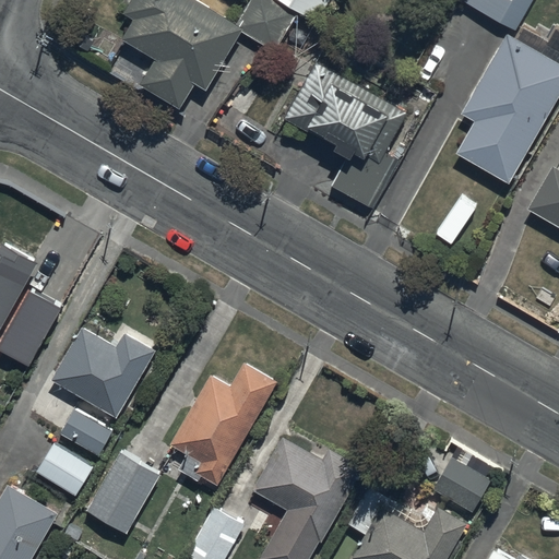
[(133,0),(125,15),(135,22),(123,43),(156,61),(142,87),(182,110),(198,85),(211,93),(245,35),(275,52),(298,13),(274,0),(252,0),(239,25),(195,0),(133,0)]
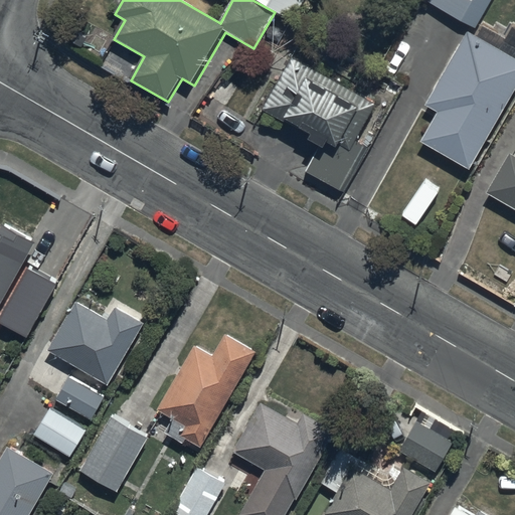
[(304,0),(258,0),(293,20),(304,0)]
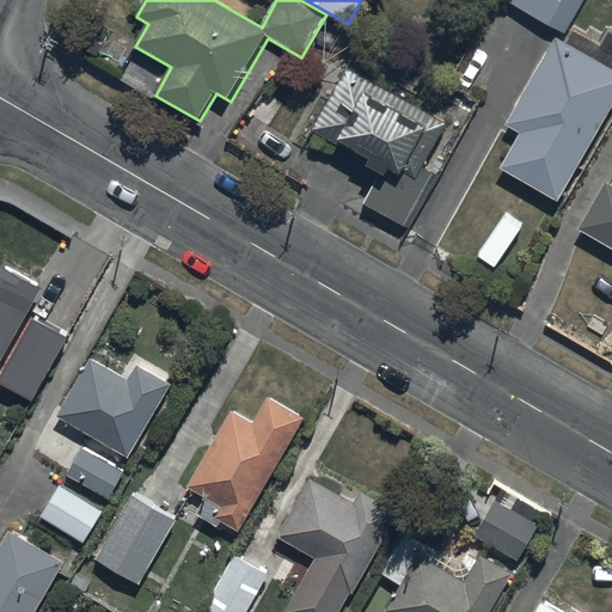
[(501,0),(567,35),(585,0),(501,0)]
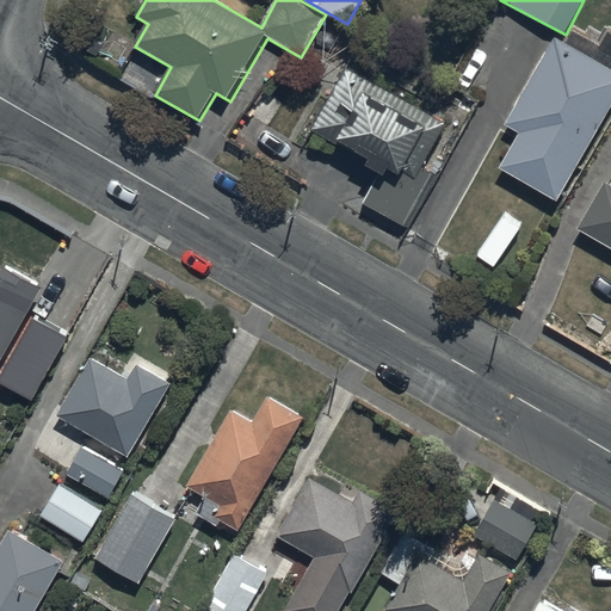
[(557,36),(507,125),(520,133),(499,170),(559,204),(610,115),(610,32),(608,31),(600,44),(575,30),(568,42),(557,36)]
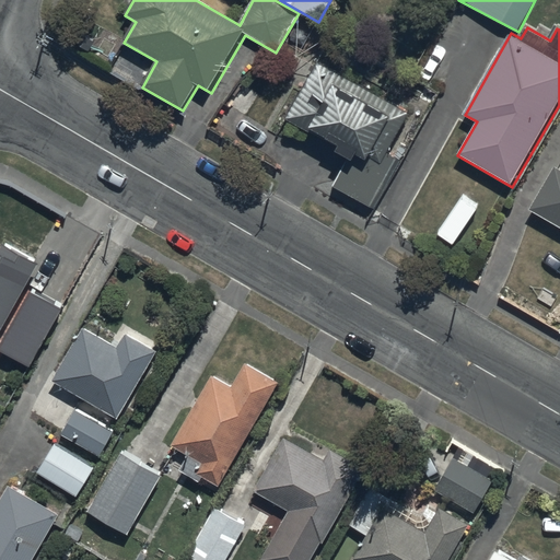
[(410,114),(316,62),(286,120),(339,149),(337,153),(348,160),(333,188),(373,210),(400,162),(387,155),(410,114)]
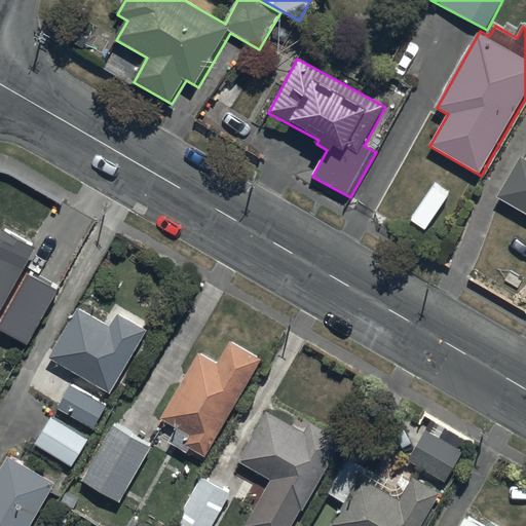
[(525,214),(525,159),(522,158),(498,199),(525,214)]
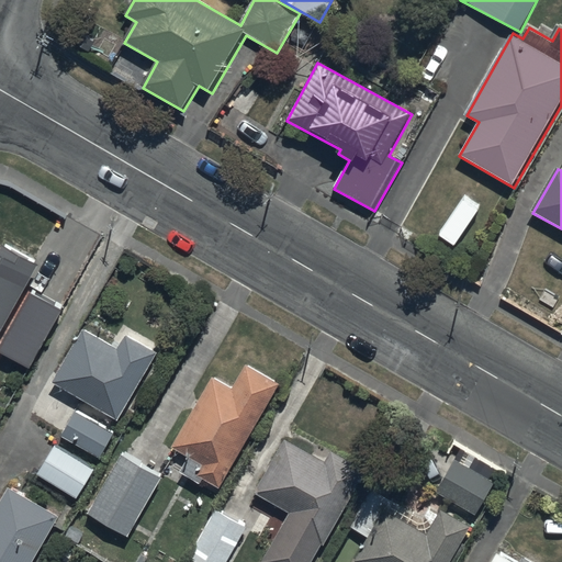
[(0,339),(40,266),(2,246),(0,250),(0,339)]
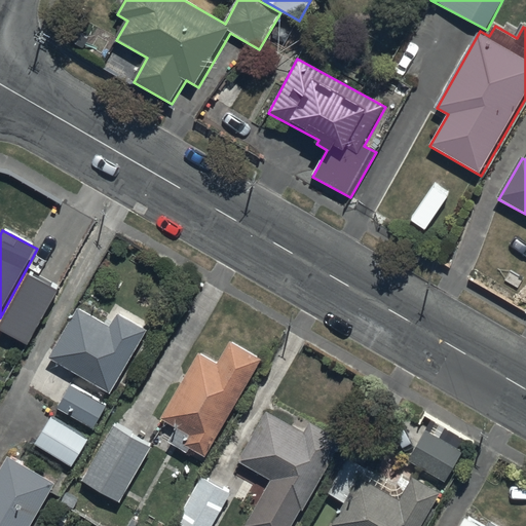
[(32,272),(0,328),(30,344),(62,289),(32,272)]
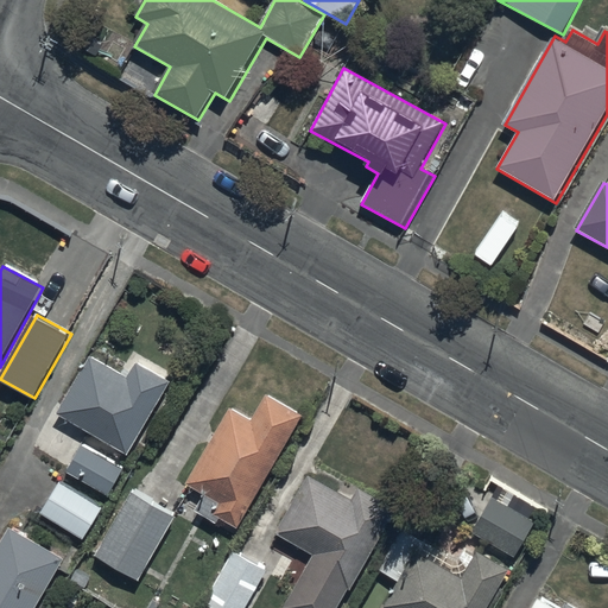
[(128,379),(90,358),(58,413),(128,455),(170,382),(137,363),(128,379)]
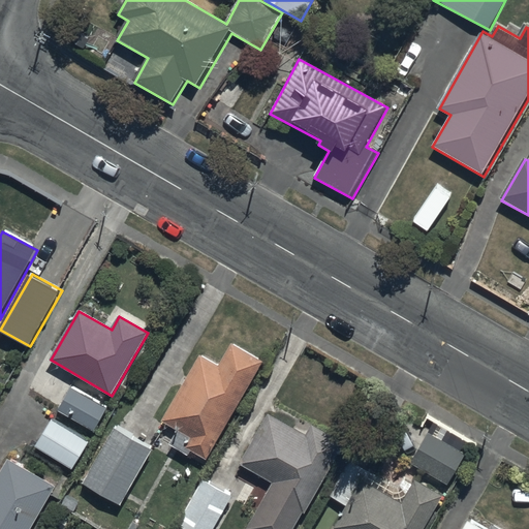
[(265,363),(232,344),(219,367),(200,356),(162,422),(190,438),(185,447),(208,460),(265,363)]
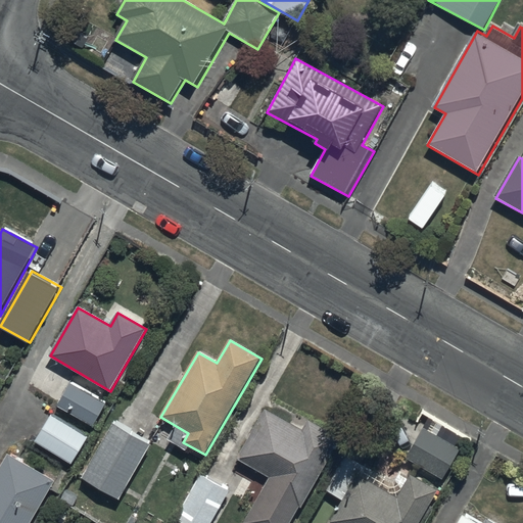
[(106,405),(69,384),(57,407),(94,427),(106,405)]
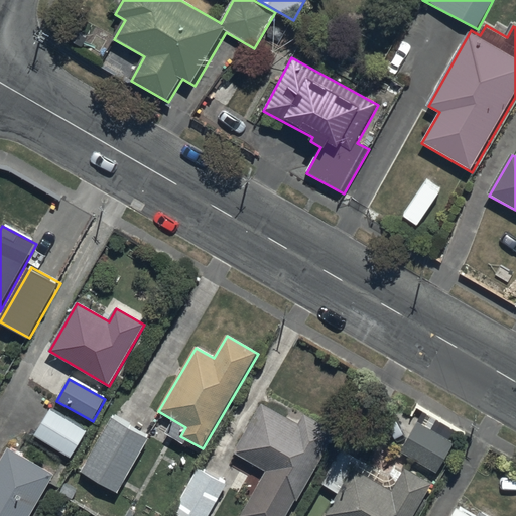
[(289,515),(337,432),(305,414),(299,425),(270,409),(271,406),(260,400),(235,445),(238,447),(235,454),(270,473),(245,515),(289,515)]
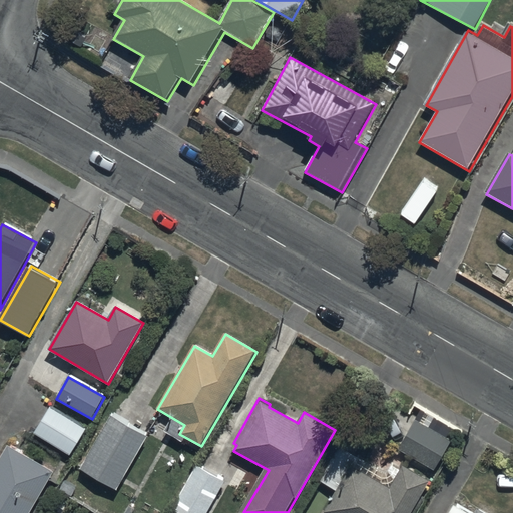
[(87,429),(50,407),(35,433),(72,456),(87,429)]
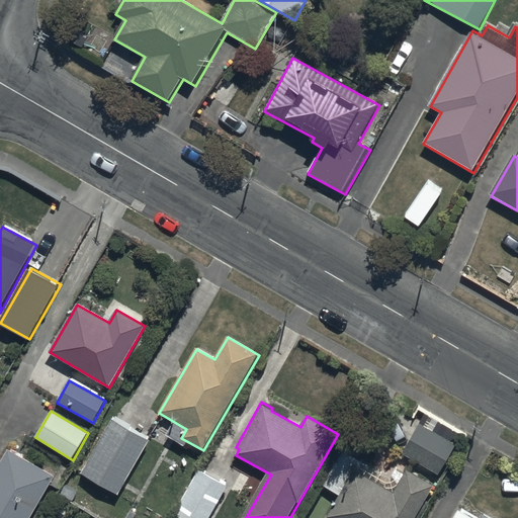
[(151,441),(110,419),(81,473),(119,496),(151,441)]
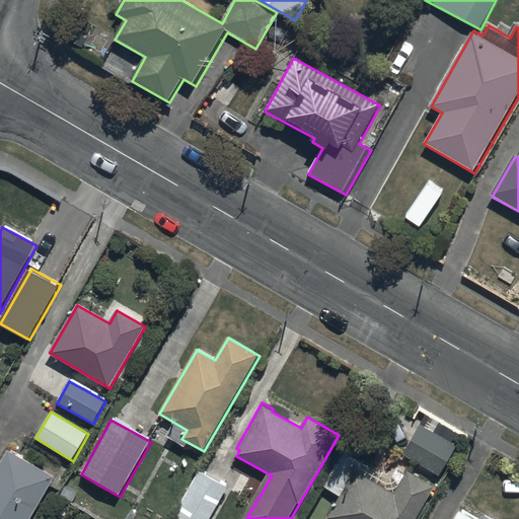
[(457,447),(420,425),(403,455),(440,476),(457,447)]
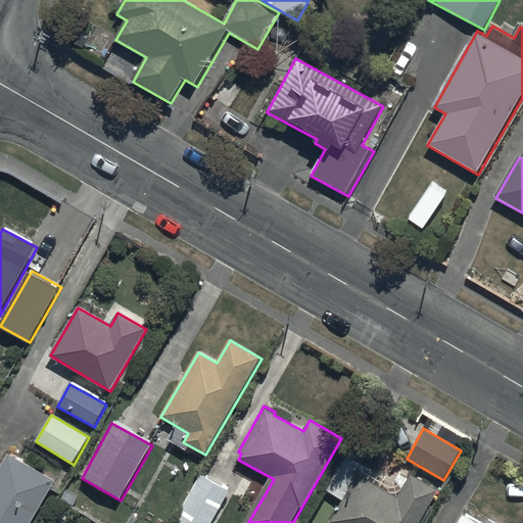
[(32,522),(56,483),(8,456),(0,470),(0,522),(32,522)]
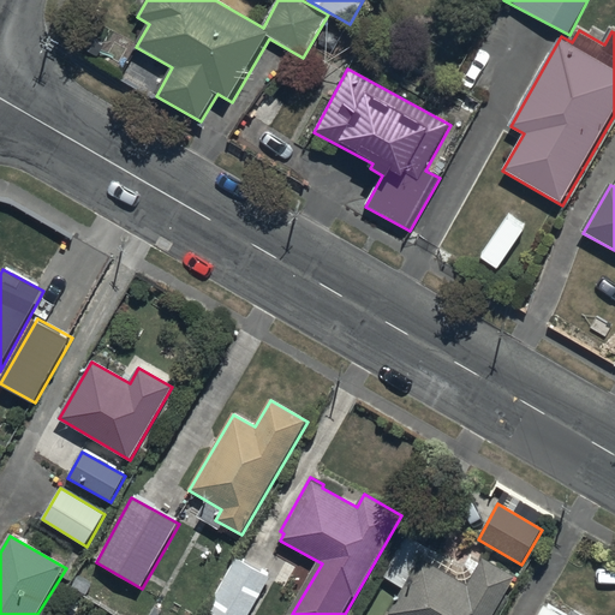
[(252,614),(273,578),(237,559),(207,611),(212,614),(252,614)]
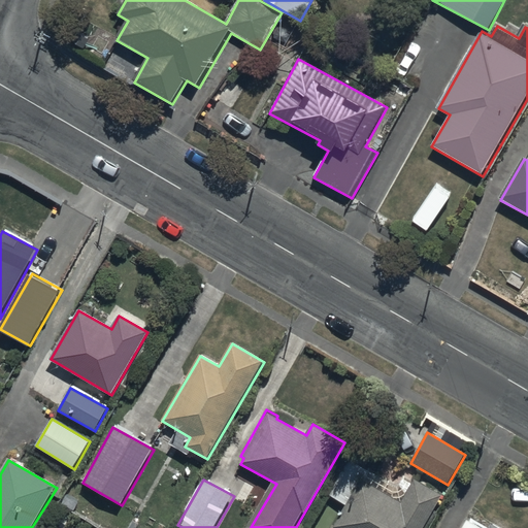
[(423,527),(442,496),(414,480),(400,503),(361,481),(333,527),(423,527)]
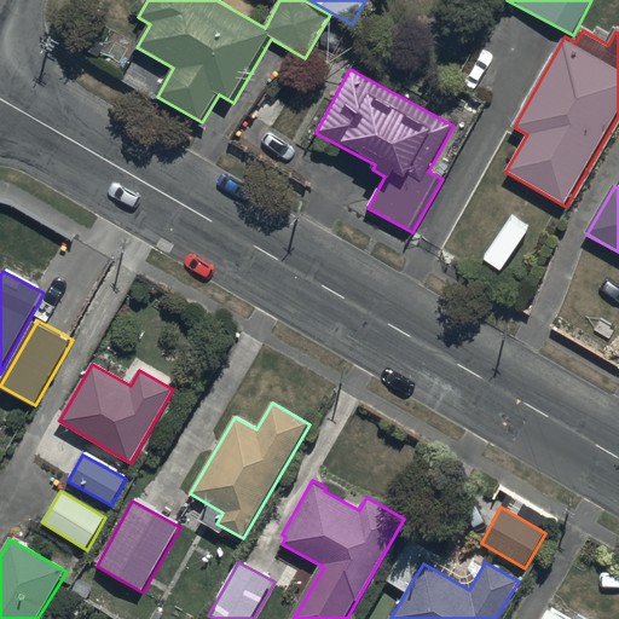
All buildings are outlined.
